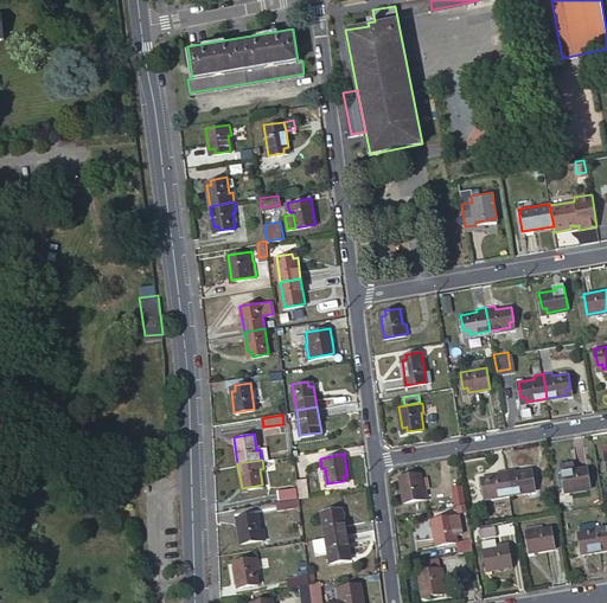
[(561,462),(562,469),(574,468),(573,460),(561,462)]
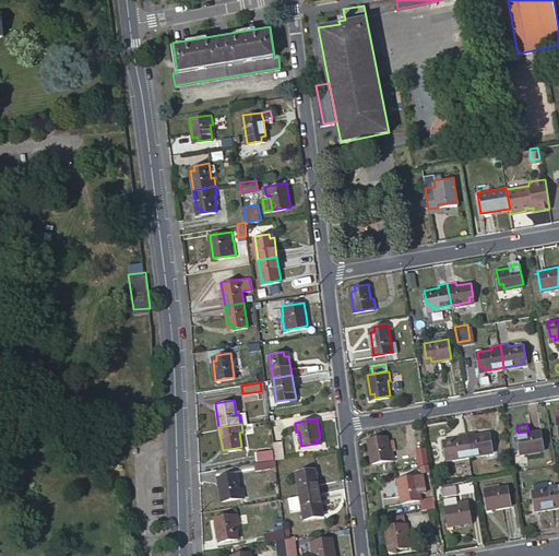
[(518,433),(520,448),(524,447),(525,451),(544,449),(540,429),(528,432),(518,433)]
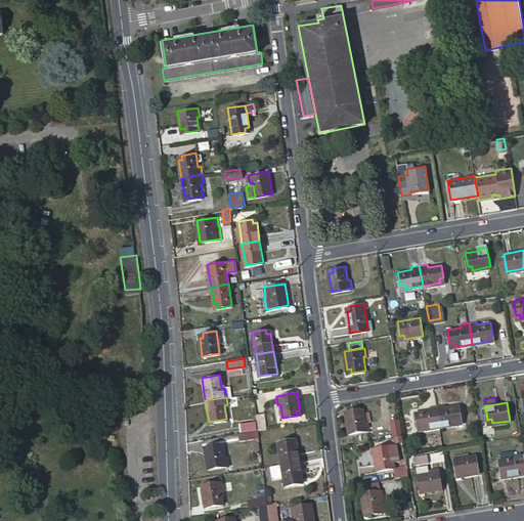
[(445,403),(437,405),(440,427),(459,423),(457,419),(462,419),(460,404),(445,407),(445,403)]
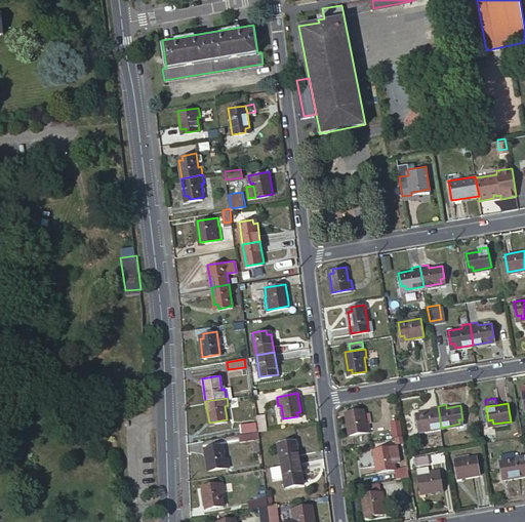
[(441,428),(438,406),(429,407),(430,411),(415,413),(418,427),(422,426),(423,431),(441,428)]
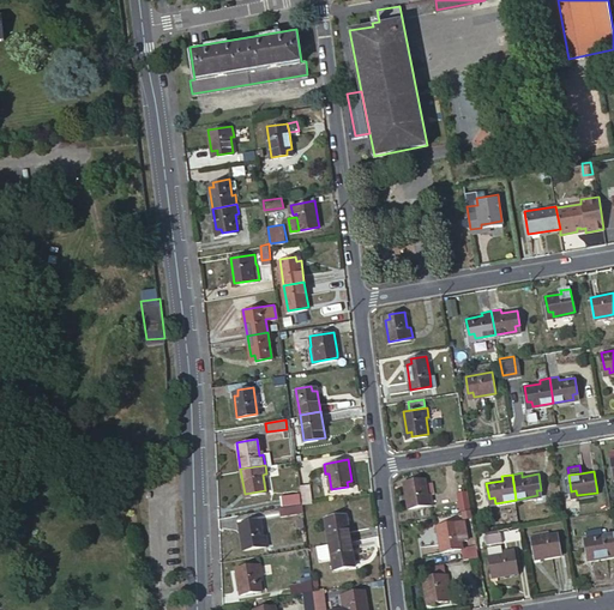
[(410,485),(405,485),(409,507),(433,503),(431,493),(428,494),(426,477),(409,479),(410,485)]
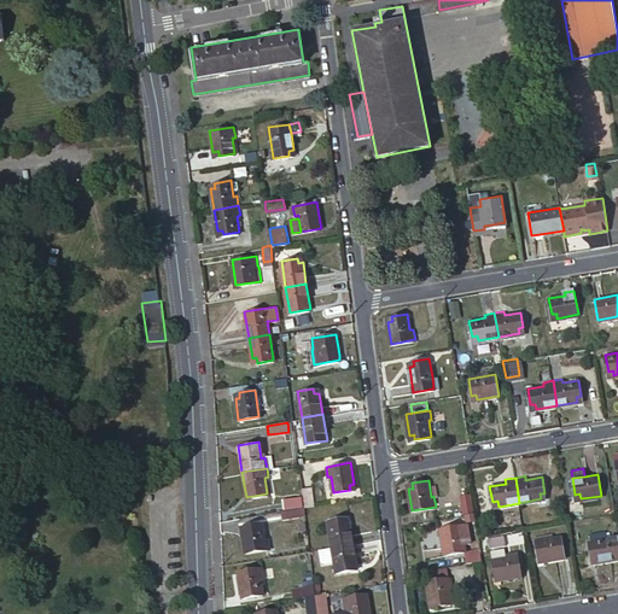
[(304,506),(314,504),(312,486),(301,487),(304,506)]
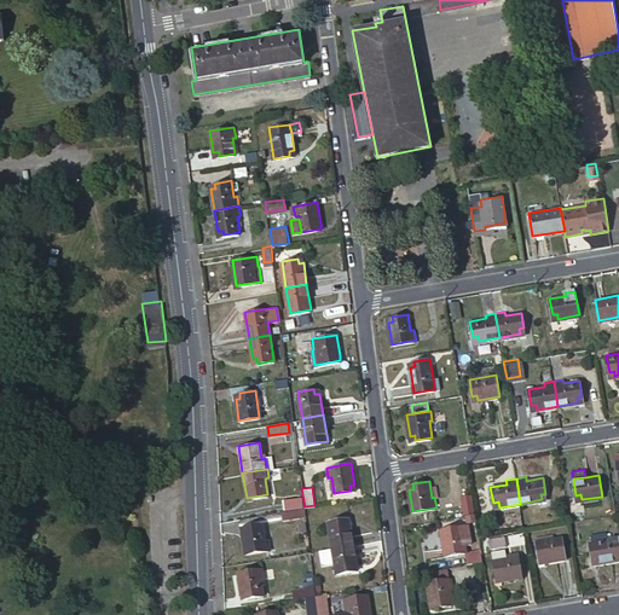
[(282,500),(283,509),(301,505),(300,497),(282,500)]
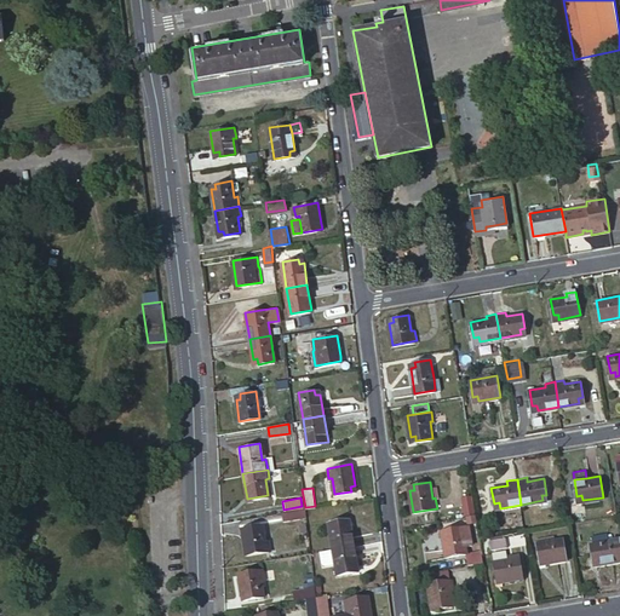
[(298,508),(281,512),(282,519),(299,517),(298,508)]
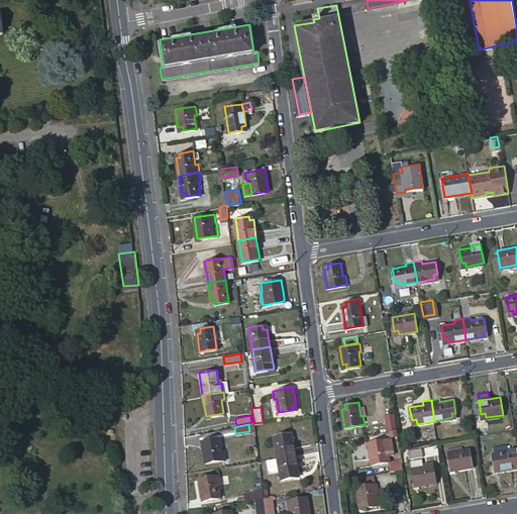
[(278,456),(295,453),(292,436),(288,437),(288,432),(274,435),(278,456)]
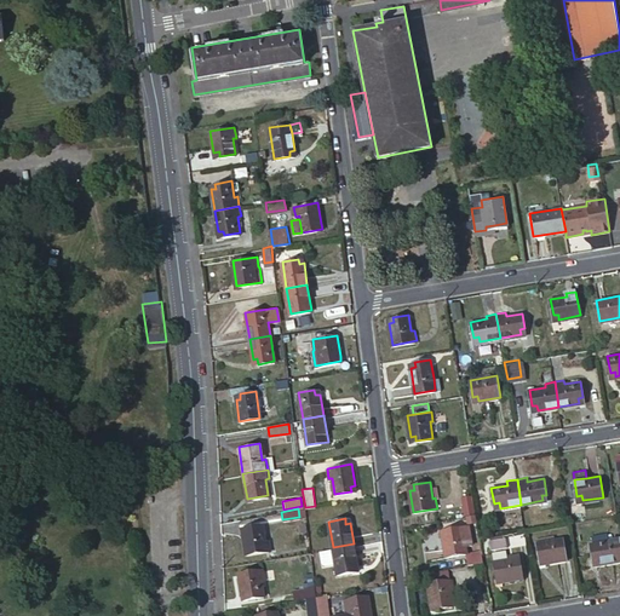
[(247,531),(242,531),(246,553),(270,550),(268,539),(265,540),(262,524),(246,527),(247,531)]
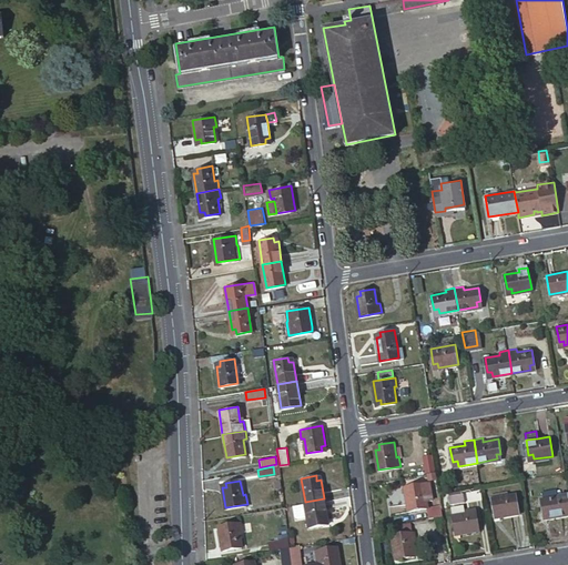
[(427,506),(426,500),(424,482),(408,485),(409,490),(405,490),(408,510),(427,506)]
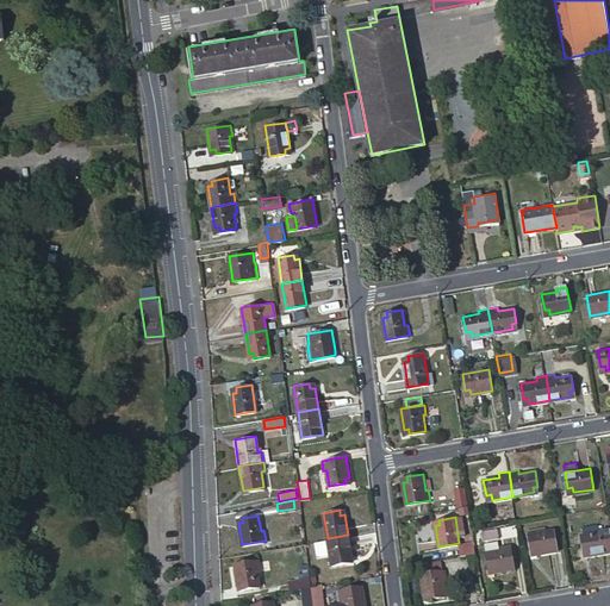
[(455,517),(458,536),(465,535),(461,517),(455,517)]
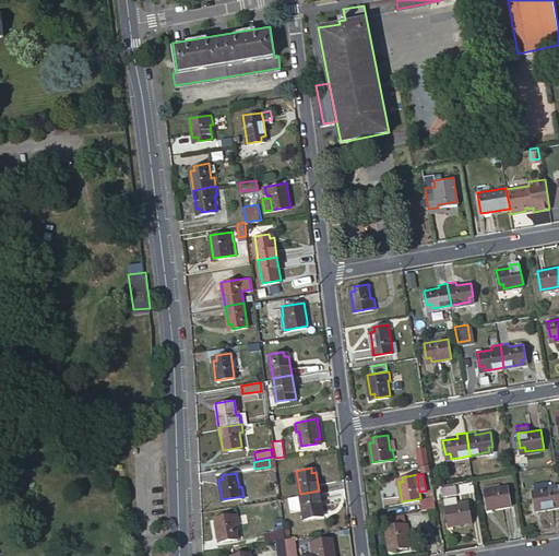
[(558,505),(558,488),(558,486),(540,489),(539,483),(533,484),(534,491),(532,491),(534,505),(538,504),(538,509),(558,505)]
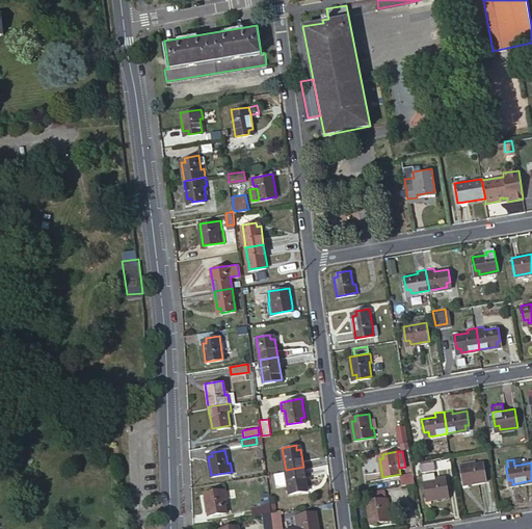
[(420,463),(421,471),(435,469),(434,460),(420,463)]
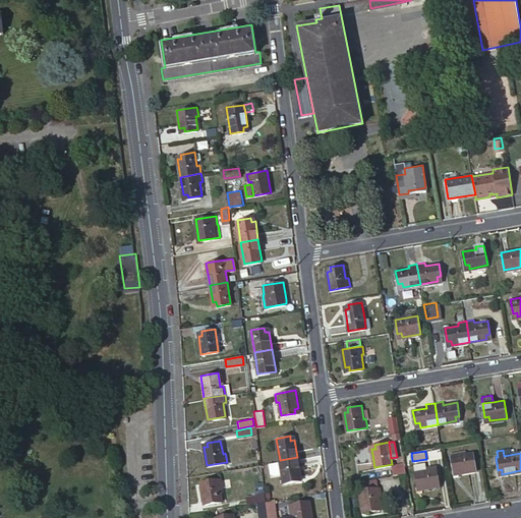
[(454,473),(472,470),(471,466),(475,465),(473,452),(451,456),(454,473)]
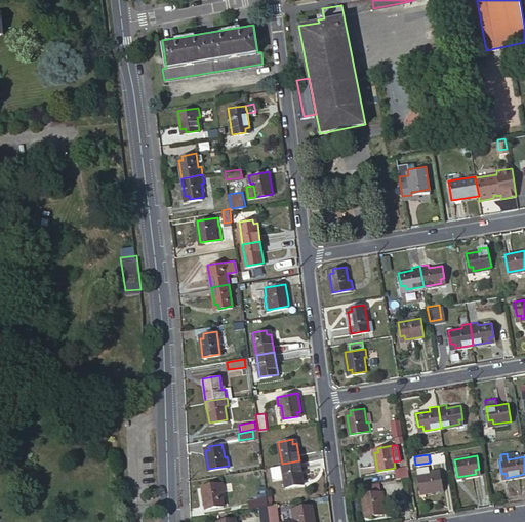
[(303,478),(299,460),(282,464),(285,485),(299,483),(298,479),(303,478)]
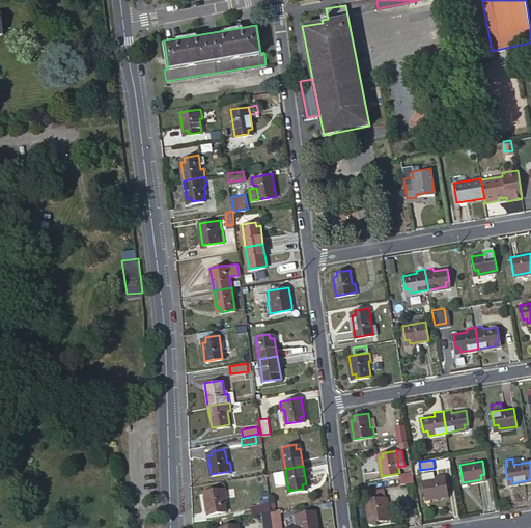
[(413,471),(399,473),(401,483),(414,481),(413,471)]
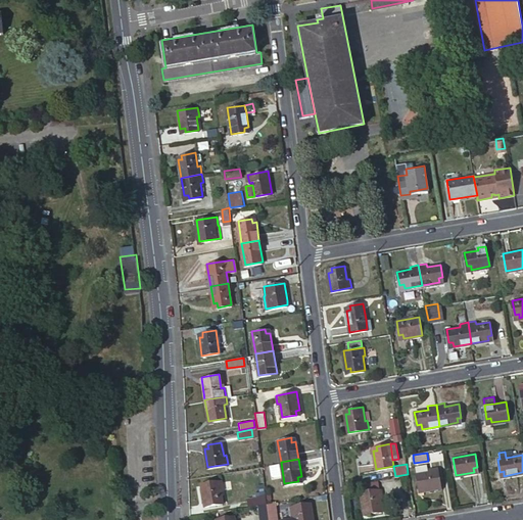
[(423,486),(423,490),(441,487),(438,466),(430,468),(430,471),(416,473),(419,486),(423,486)]
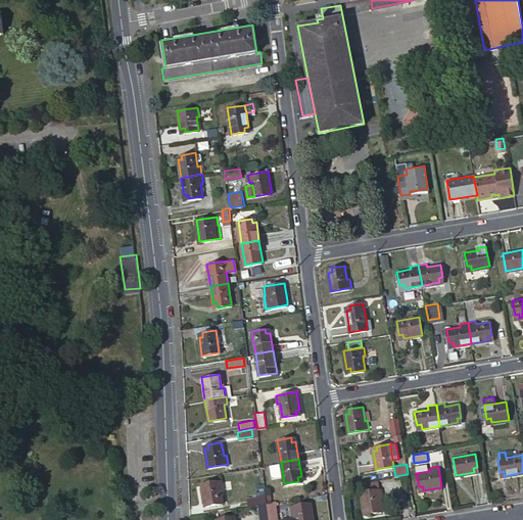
[(200,483),(204,501),(207,501),(208,505),(223,502),(220,488),(223,488),(222,479),(200,483)]
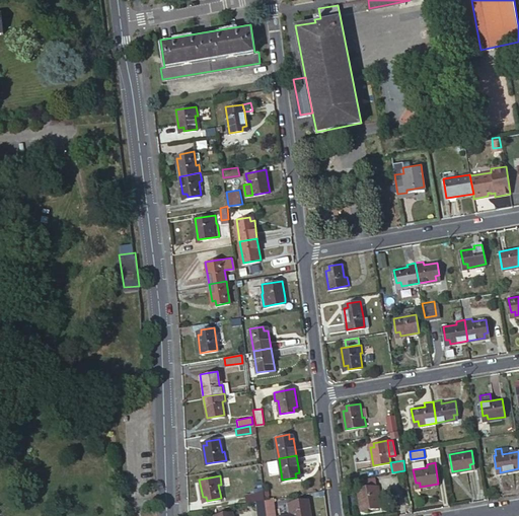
[(365,505),(366,509),(379,507),(377,494),(379,493),(378,485),(358,488),(361,506),(365,505)]
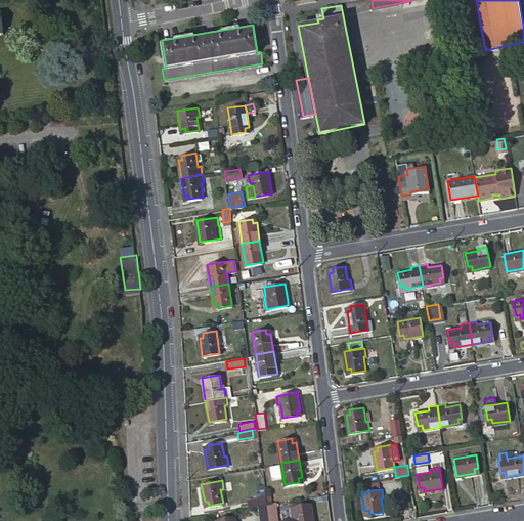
[(296,520),(310,520),(314,520),(311,503),(291,507),(292,515),(295,514),(296,520)]
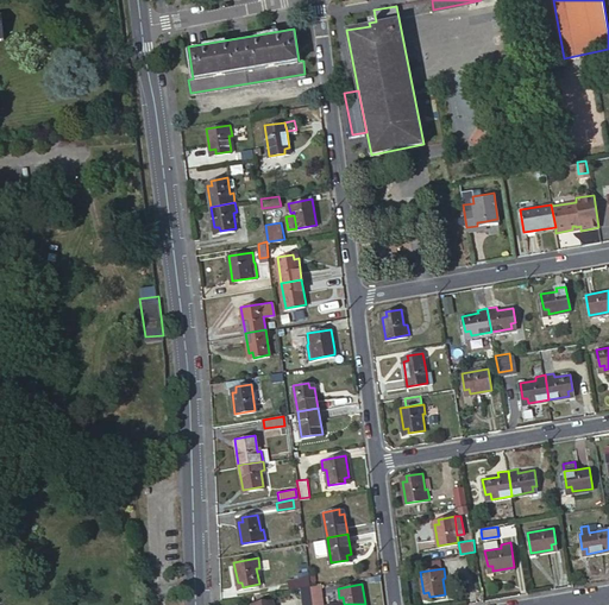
[(311,586),(313,604),(322,604),(320,585),(311,586)]
